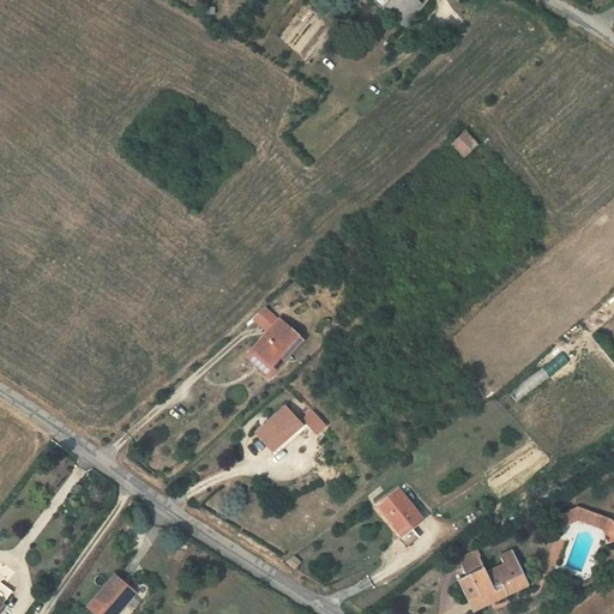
[(389,0),(380,8),(389,16),(403,0),(389,0)]
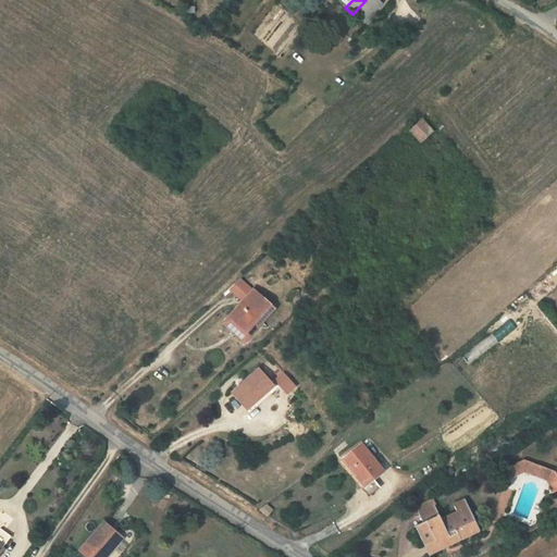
[(366,0),(353,14),(366,25),(367,25),(368,24),(385,4),(380,0),(366,0)]
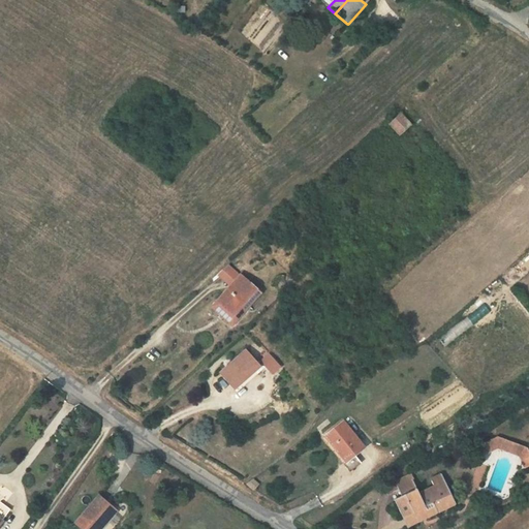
[(412,125),(401,113),(390,124),(400,135),(412,125)]
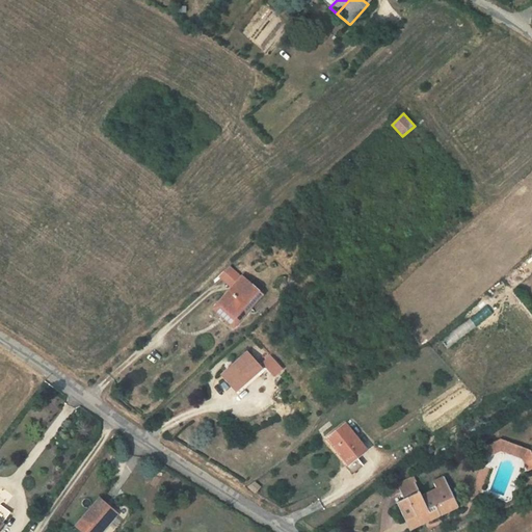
[(219,302),(236,316),(247,303),(250,308),(263,293),(242,275),(219,302)]
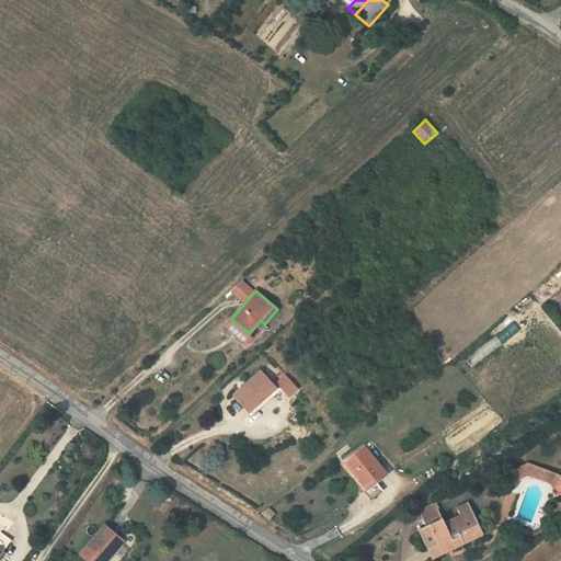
[(249,333),(231,319),(227,325),(248,344),(264,324),(261,320),(249,333)]
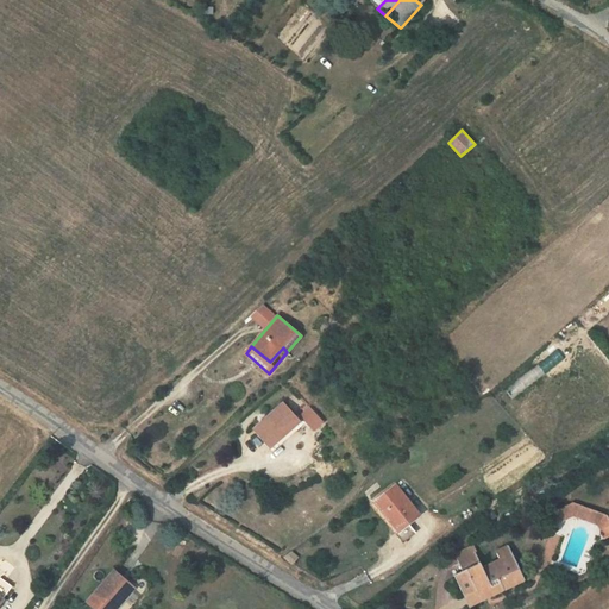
[(300,421),(284,402),(253,429),(269,449),(300,421)]
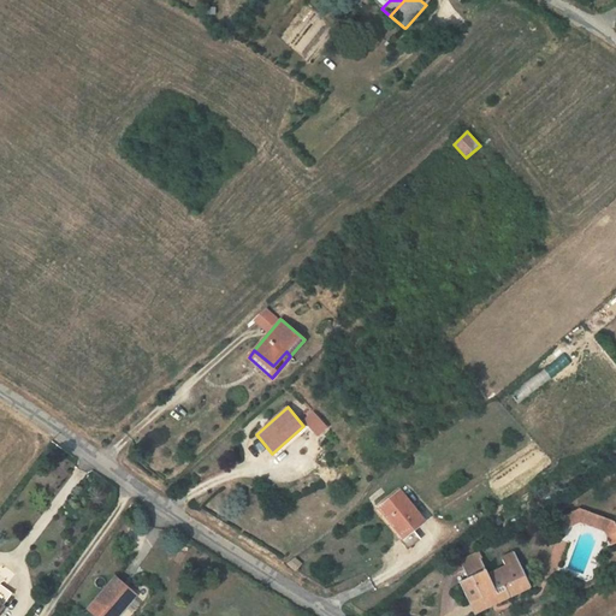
[(403,537),(400,539),(408,549),(421,539),(414,529),(424,521),(400,491),(379,507),(403,537)]
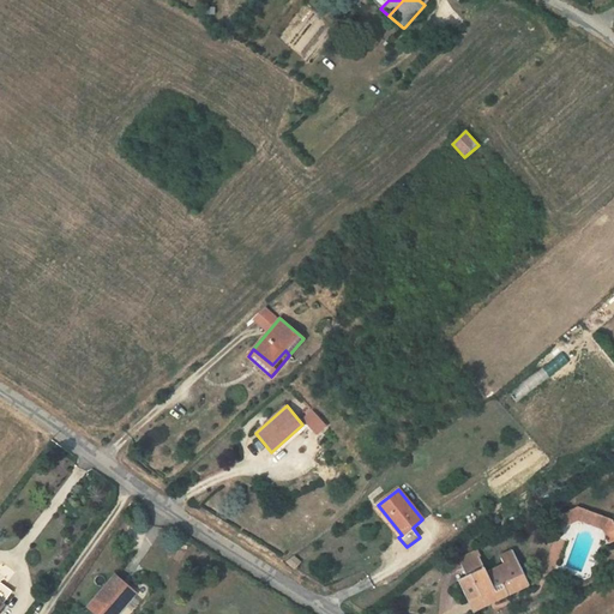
[(578,506),(557,517),(561,528),(578,519),(603,529),(609,543),(613,541),(613,522),(613,519),(578,506)]
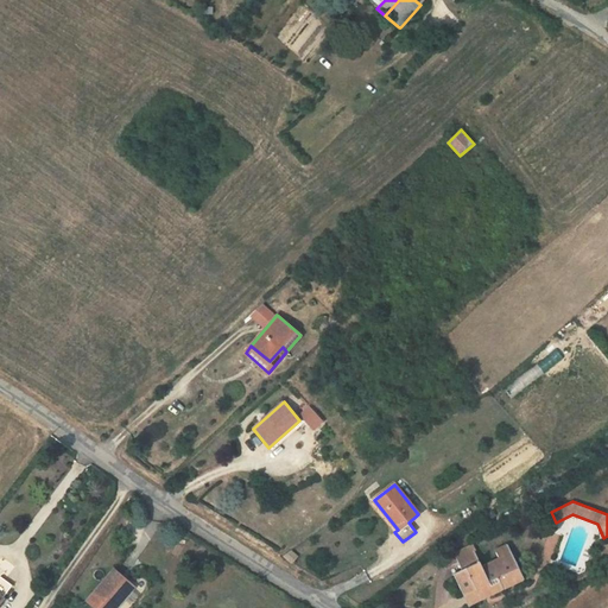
[(502,589),(524,580),(507,544),(495,550),(499,558),(489,562),(492,565),(482,569),(481,567),(475,551),(476,551),(473,544),(454,553),(456,559),(458,563),(462,570),(454,574),(463,594),(475,588),(477,593),(492,587),(489,582),(498,577),(502,589)]
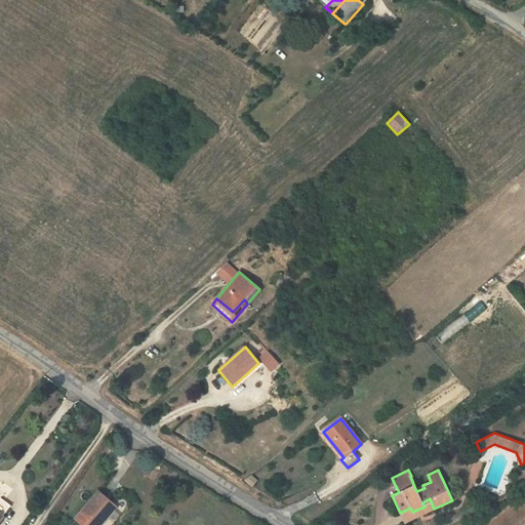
[(251,475),(245,480),(252,486),(257,480),(251,475)]
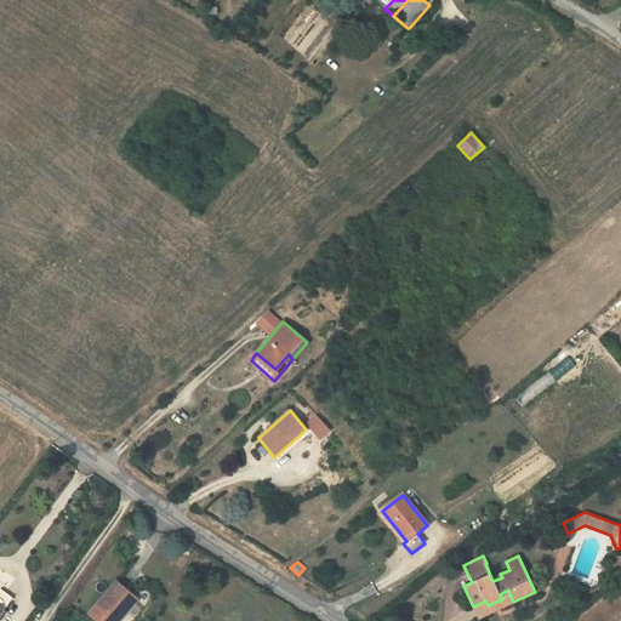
[(127,592),(117,584),(90,614),(97,620),(118,620),(137,599),(127,592)]
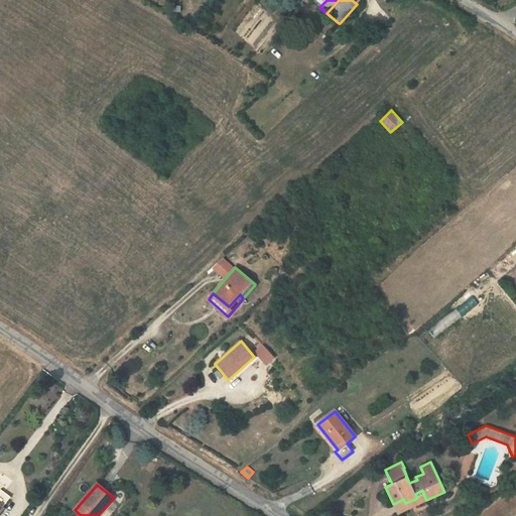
[(403,499),(393,504),(397,513),(409,507),(409,508),(416,505),(426,500),(422,490),(415,494),(417,498),(405,503),(403,499)]
